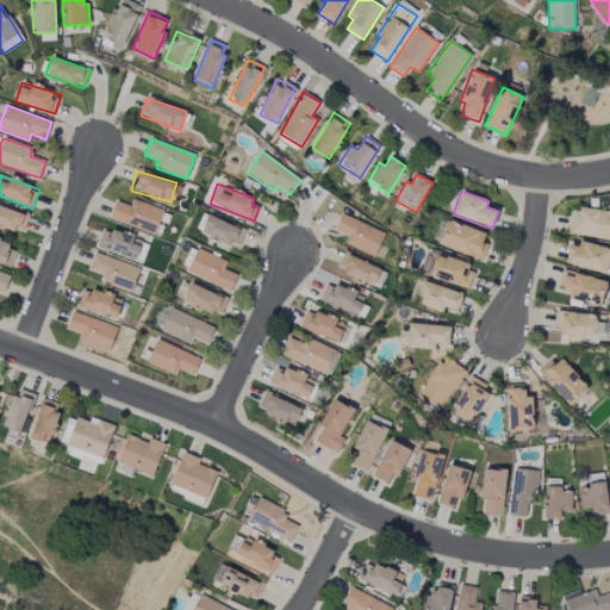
[(116,201),(110,219),(155,235),(163,210),(132,199),(130,206),(116,201)]
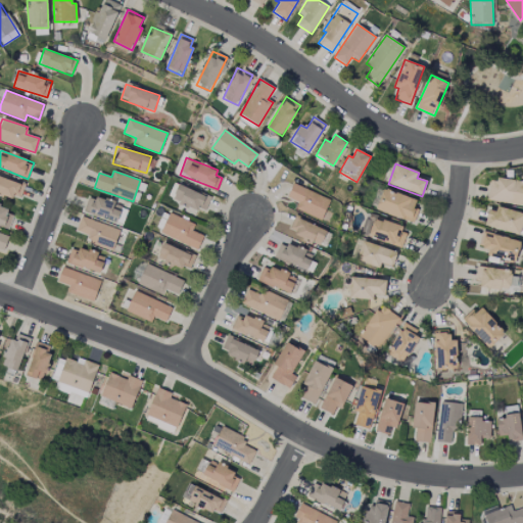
[(0,193),(21,199),(25,183),(0,177),(0,193)]
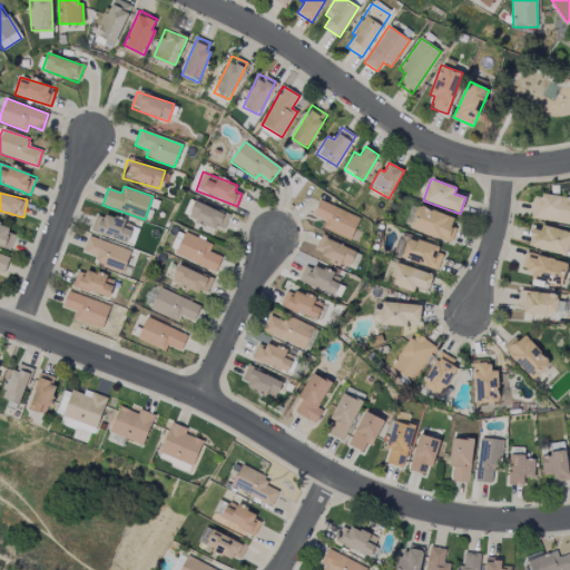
[(569,197),(533,194),(531,219),(569,223),(569,197)]
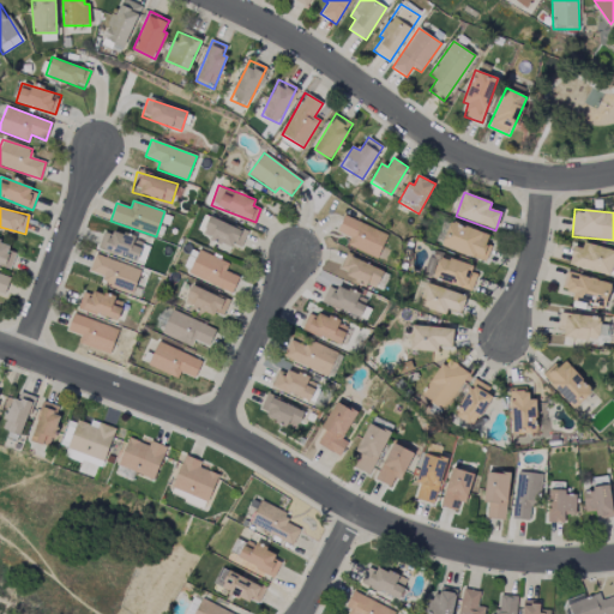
[(377,259),(387,235),(344,215),(337,232),(350,238),(347,246),(377,259)]
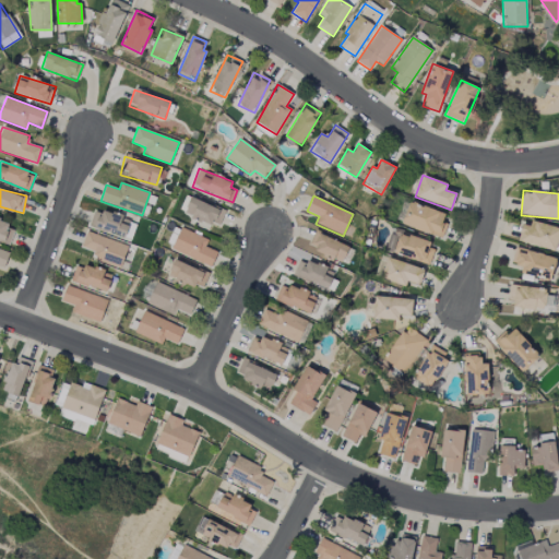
[(226,210),(190,198),(185,215),(221,226),(226,210)]
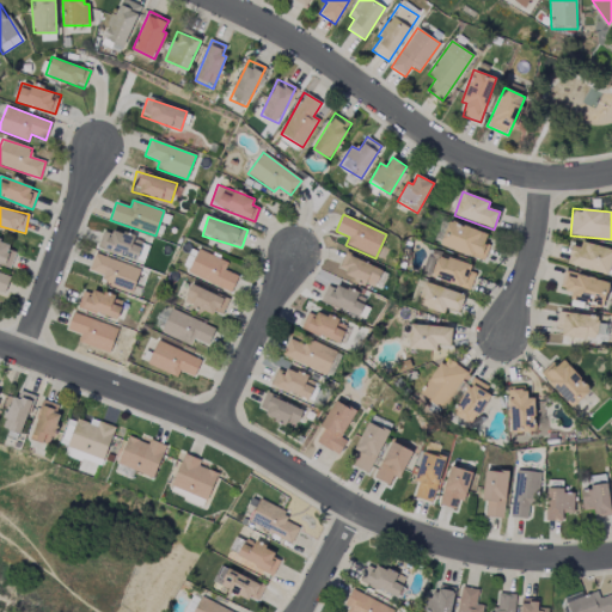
[(487,234),(448,221),(440,246),(484,261),(489,245),(484,244),(487,234)]
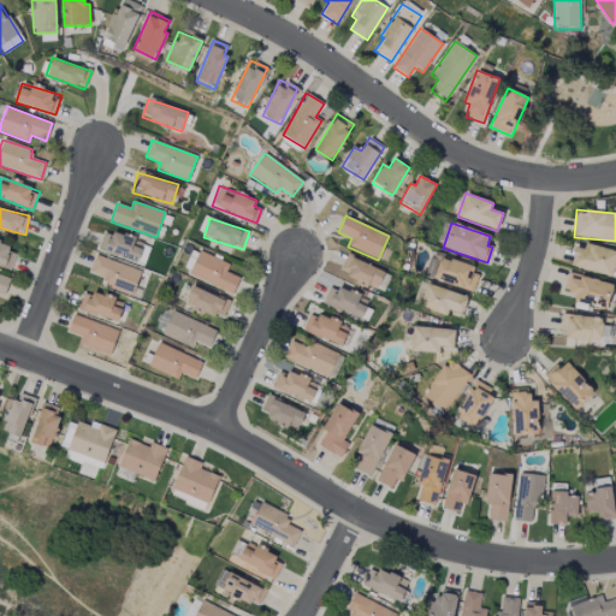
[(144,264),(150,244),(104,230),(99,249),(144,264)]
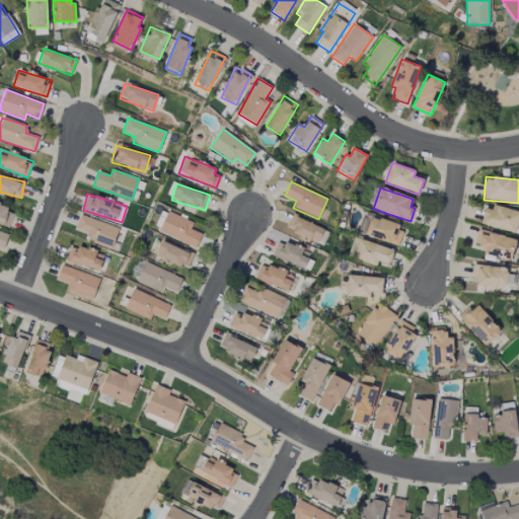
[(14,214),(6,212),(8,208),(0,204),(0,223),(9,227),(14,214)]
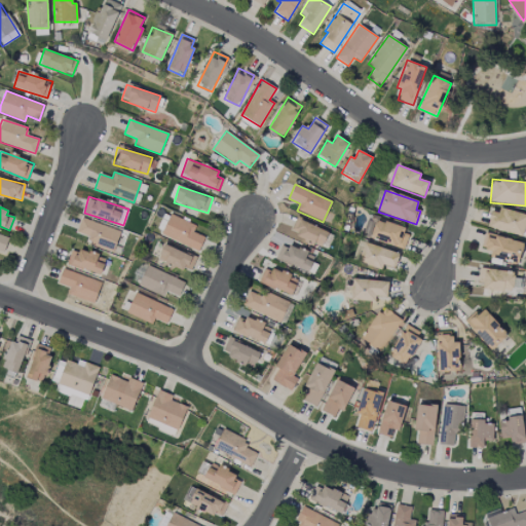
[(525,215),(492,208),(487,228),(522,235),(525,216),(525,215)]
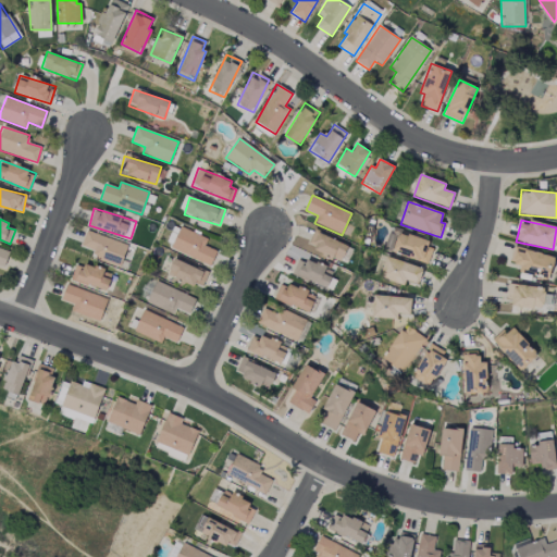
[(211,263),(215,250),(205,247),(208,237),(178,227),(171,251),(211,263)]
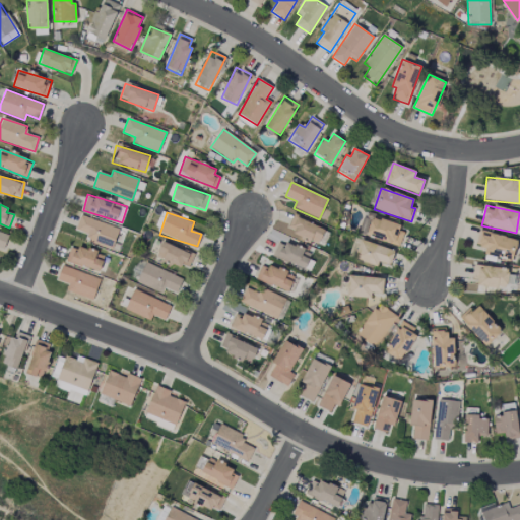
[(286,229),(318,245),(325,230),(294,214),(286,229)]
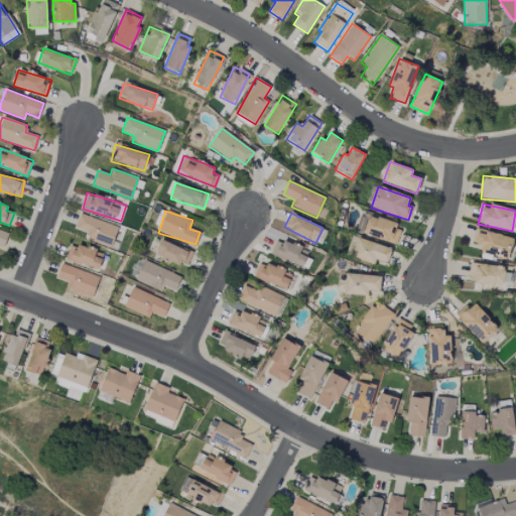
[(118,227),(80,214),(75,228),(90,234),(87,240),(111,248),(118,227)]
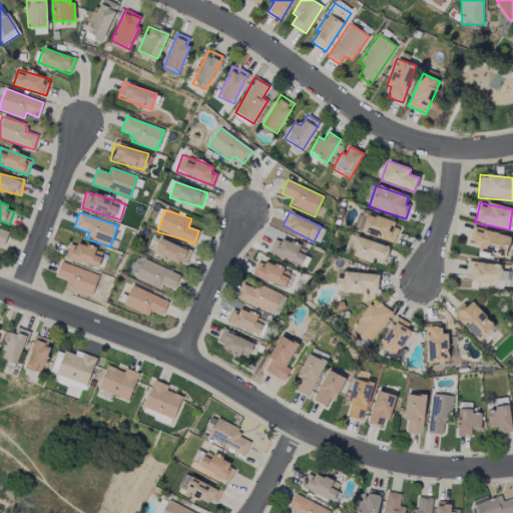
[(392,242),(398,222),(367,213),(361,233),(392,242)]
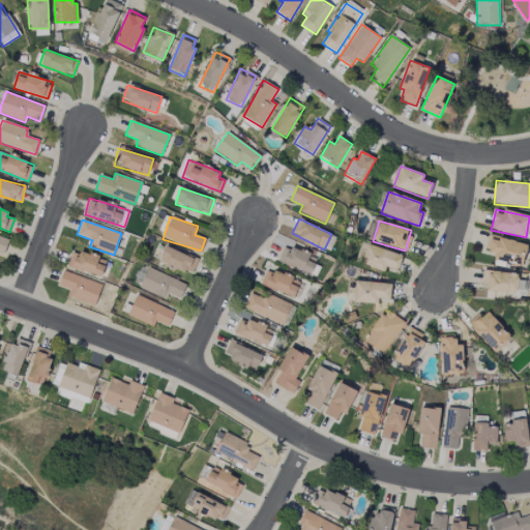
[(494,258),(522,265),(527,244),(489,234),(484,249),(496,253),(494,258)]
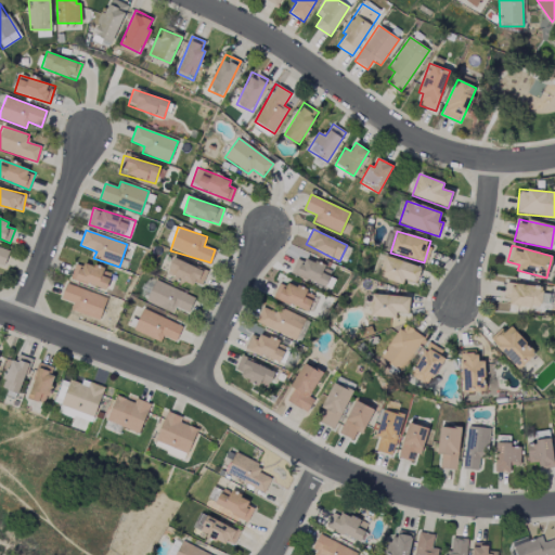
[(0,265),(4,267),(10,252),(0,247),(0,265)]
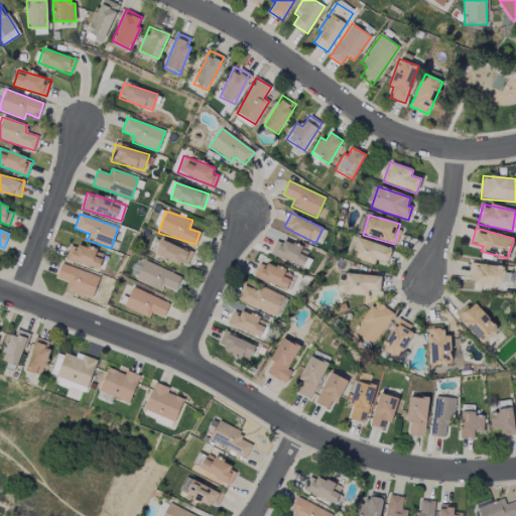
[(375,260),(387,263),(392,249),(357,238),(351,257),(374,264),(375,260)]
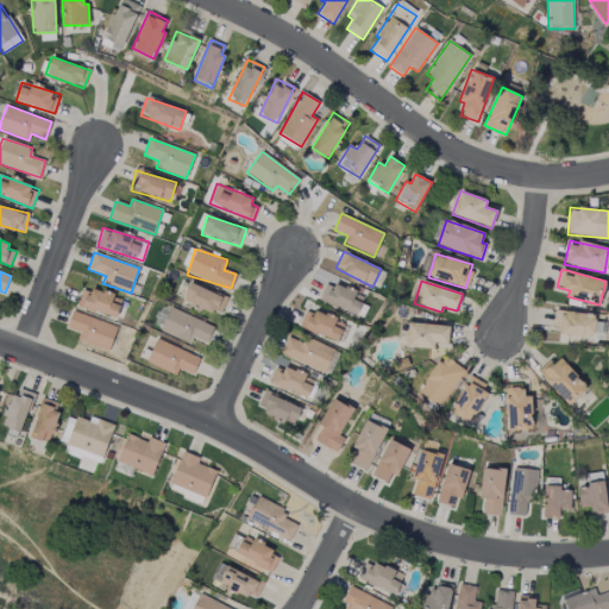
[(364,296),(326,282),(319,301),(357,314),(364,296)]
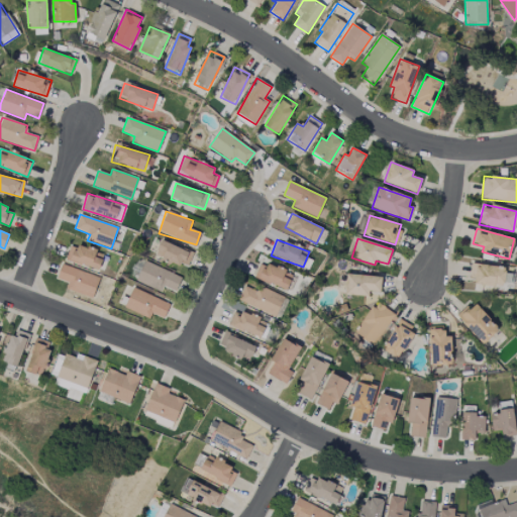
[(188,267),(193,251),(160,241),(154,256),(188,267)]
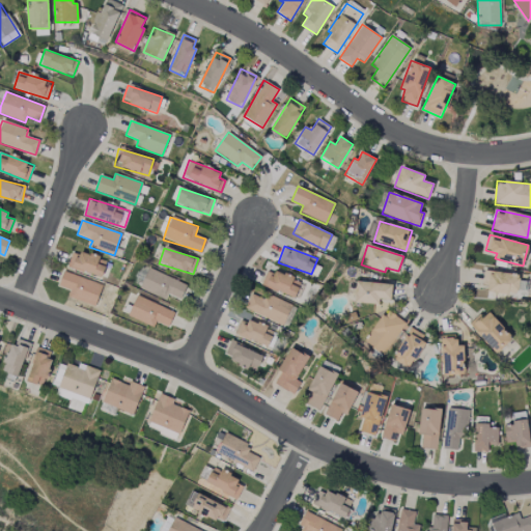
[(67,266),(101,278),(107,261),(73,249),(67,266)]
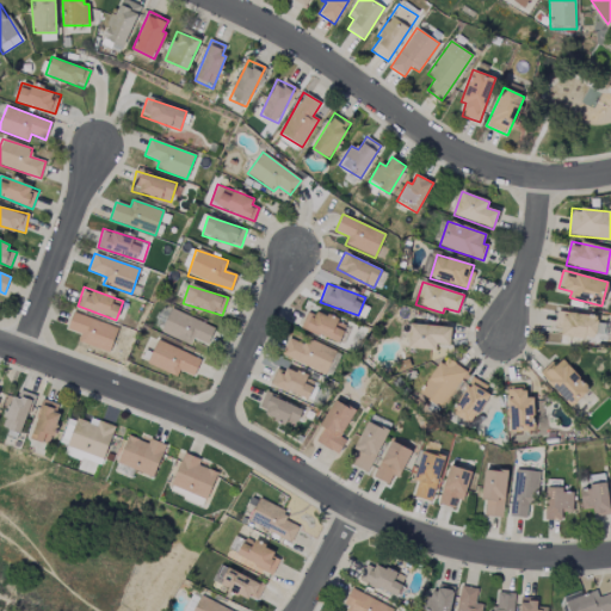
[(160,332),(190,346),(193,339),(207,345),(215,328),(172,308),(160,332)]
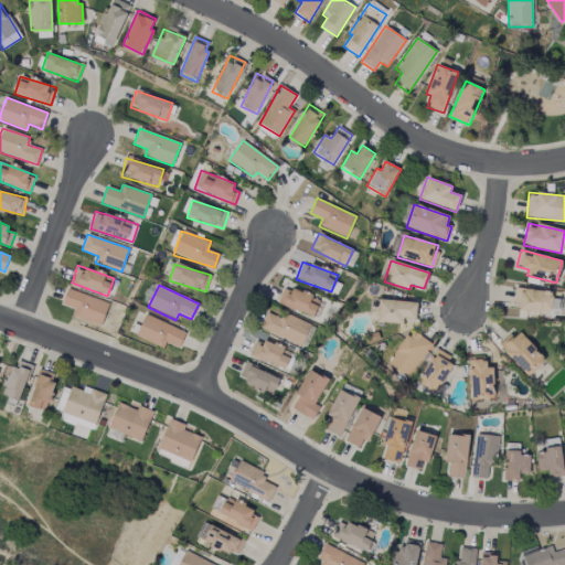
[(313,317),(320,300),(285,286),(278,304),(313,317)]
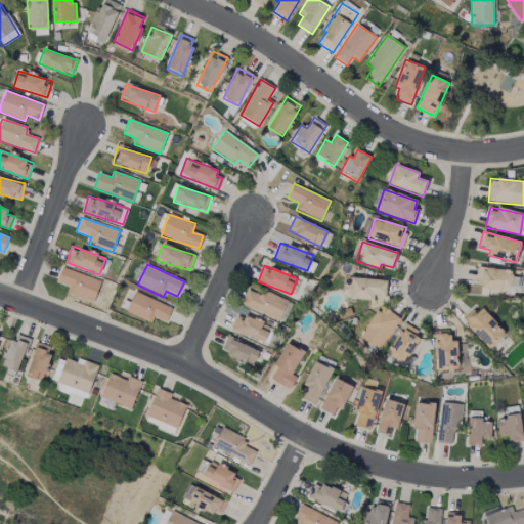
[(94,303),(101,281),(62,268),(57,282),(69,287),(67,293),(94,303)]
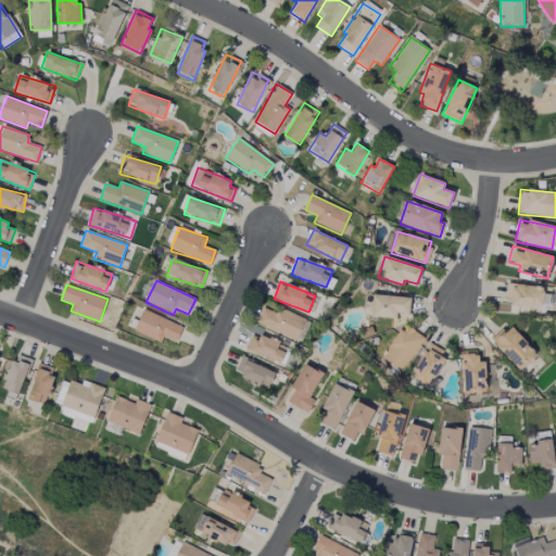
[(550,307),(552,290),(507,285),(505,303),(550,307)]
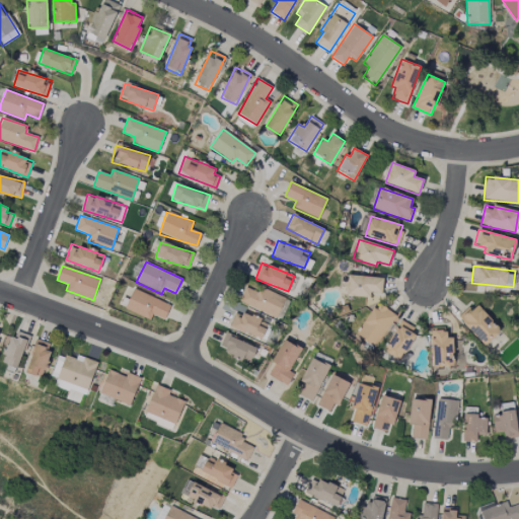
[(370,292),(381,293),(383,279),(348,274),(345,295),(369,298),(370,292)]
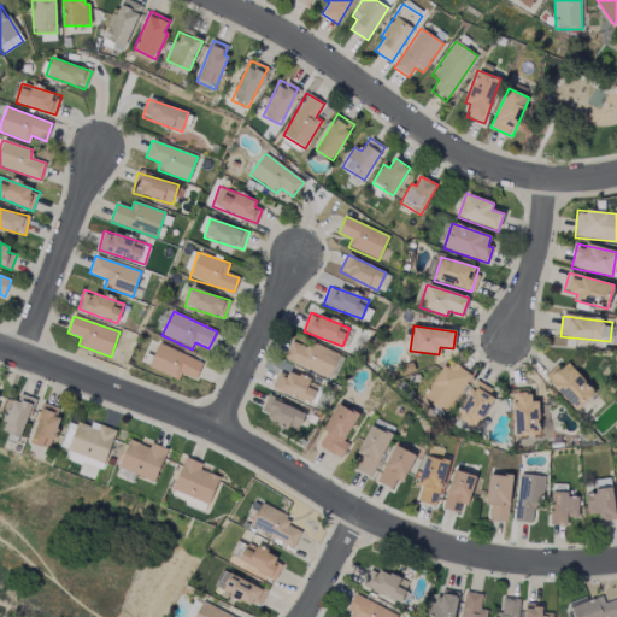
[(338,353),(293,340),(286,363),(330,376),(338,353)]
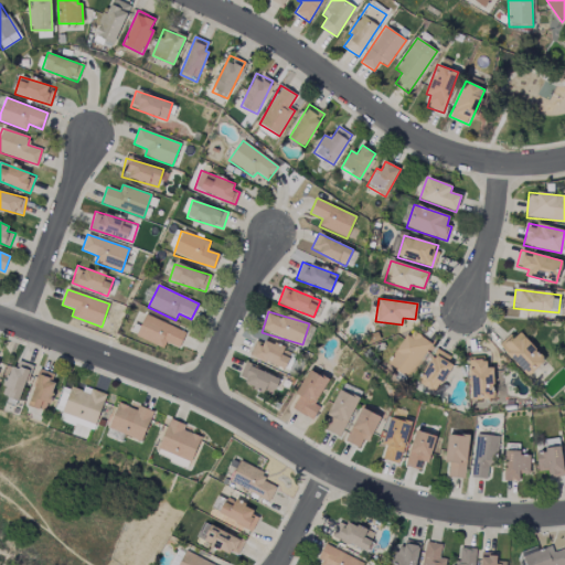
[(163,348),(166,342),(179,348),(187,332),(145,315),(136,336),(163,348)]
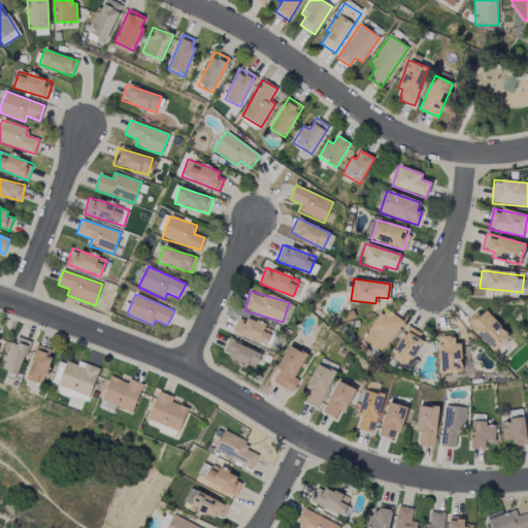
[(362,340),(381,354),(403,322),(385,308),(366,332),(367,333),(362,340)]
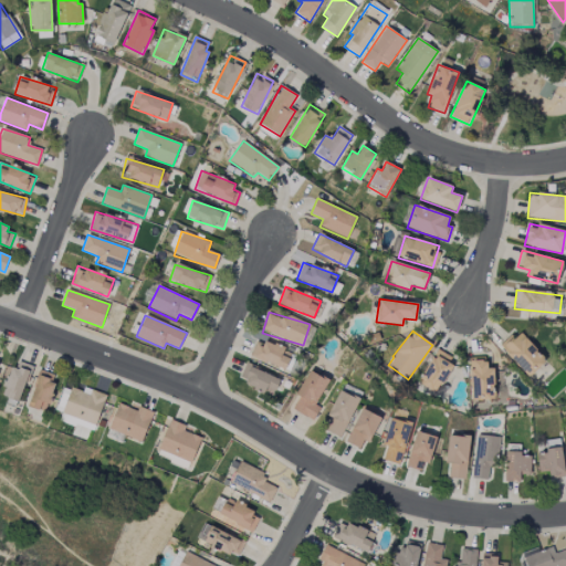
[(501,347),(528,377),(546,362),(519,331),(501,347)]
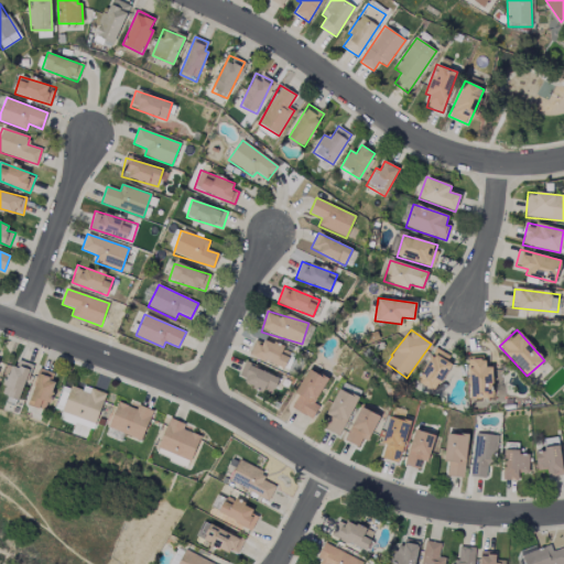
[(249,356),(285,367),(291,349),(256,338),(249,356)]
